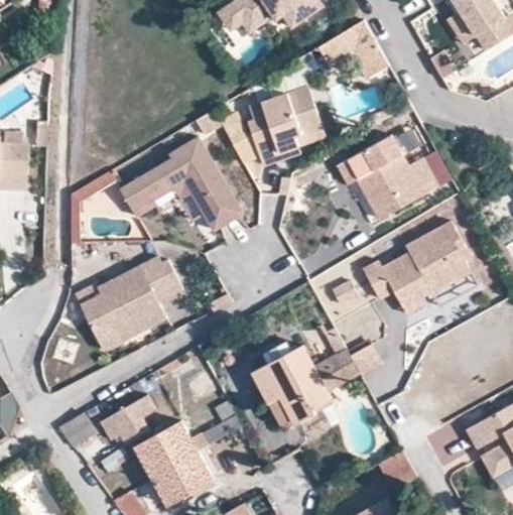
[(237,0),(230,5),(249,33),(268,19),(270,24),(275,21),(282,16),(290,29),(322,8),(315,0),(237,0)]
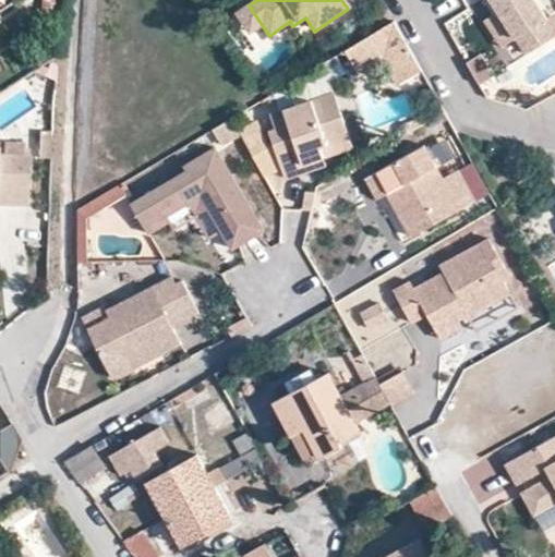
[(531,0),(490,0),(497,11),(525,56),(554,36),(531,0)]
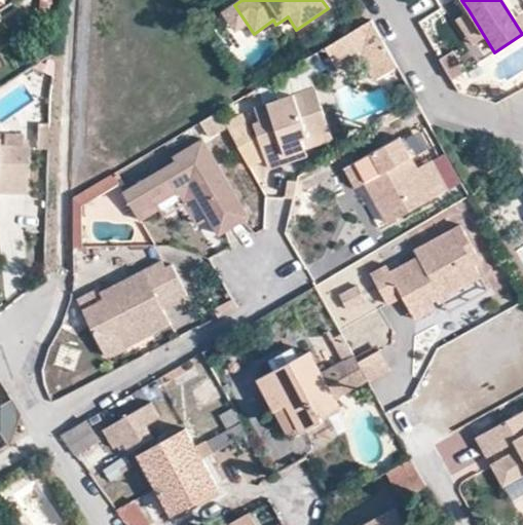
[(369,22),(325,47),(338,69),(360,55),(373,78),(394,66),(369,22)]
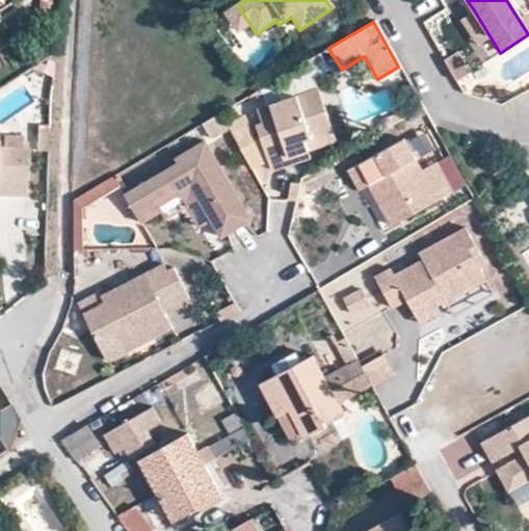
[(442,61),(458,87),(471,79),(455,53),(442,61)]
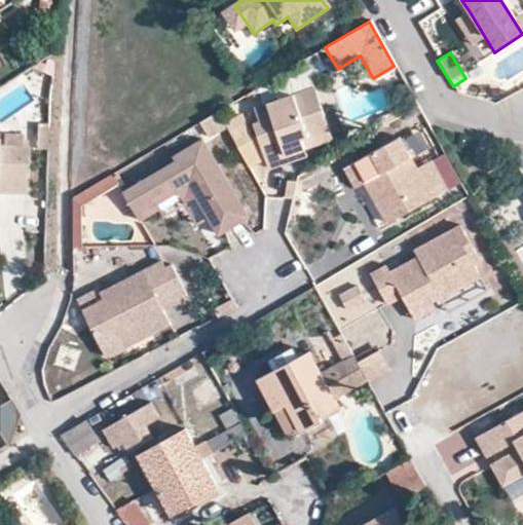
[(249,166),(264,157),(268,170),(306,158),(304,149),(331,140),(311,87),(254,107),(255,109),(249,111),(257,136),(252,137),(245,121),(228,132),(249,166)]
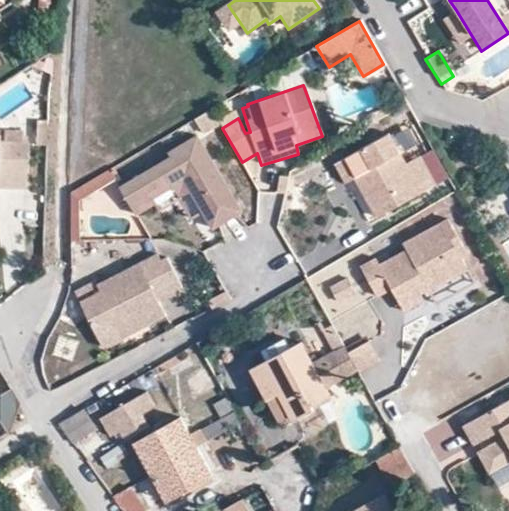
[(35,148),(48,148),(47,124),(34,125),(35,148)]
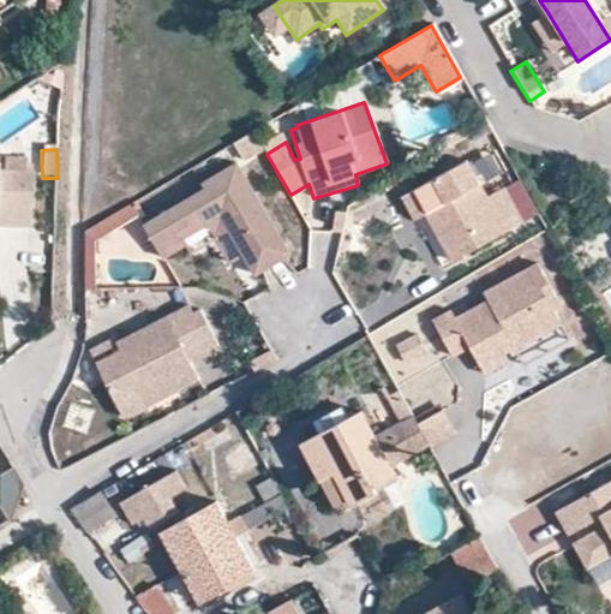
[(486,196),(467,160),(400,197),(413,219),(424,215),(449,262),(522,222),(502,188),(486,196)]
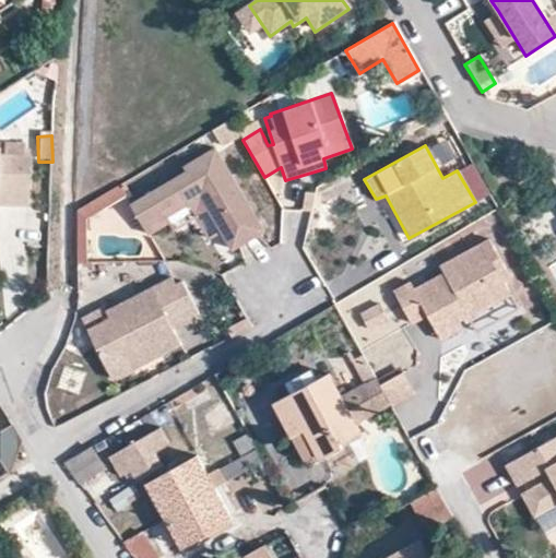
[(149,235),(169,222),(166,217),(187,204),(193,216),(204,210),(219,232),(231,252),(263,230),(214,147),(181,166),(185,170),(130,203),(149,235)]
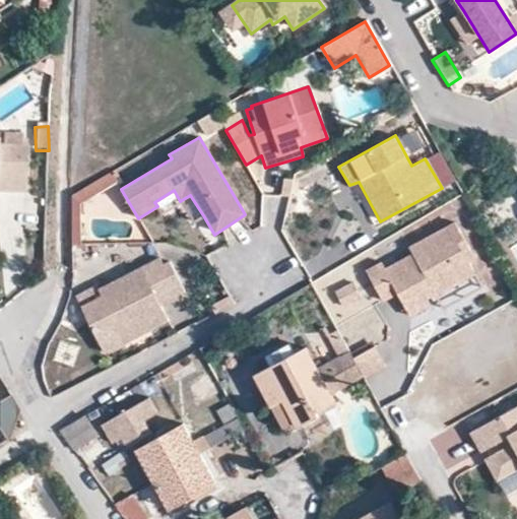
[(0,198),(19,202),(27,155),(22,154),(24,141),(6,138),(4,151),(0,150),(0,198)]
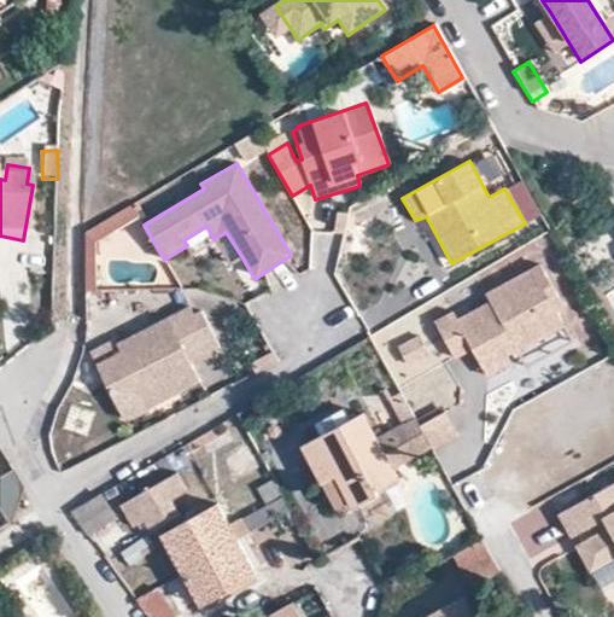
[(183,240),(187,245),(192,254),(214,239),(206,226),(183,240)]
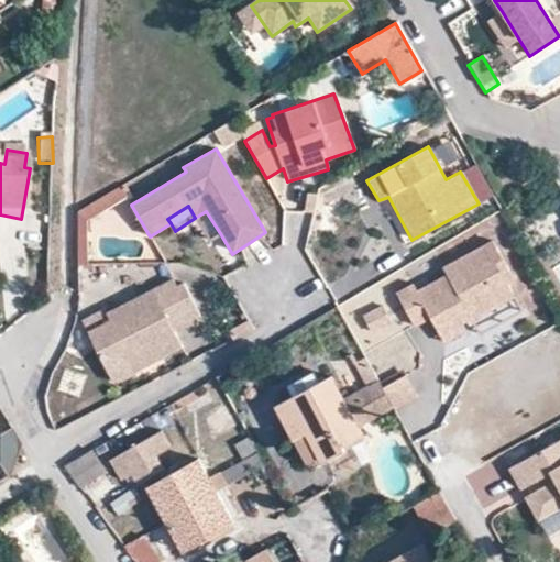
[(208,240),(220,233),(206,211),(195,218),(208,240)]
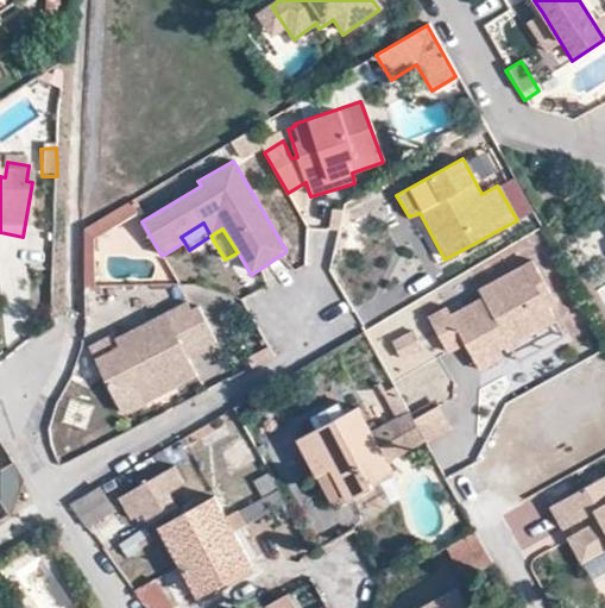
[(461,346),(467,358),(492,346),(504,340),(510,349),(556,325),(546,305),(553,300),(531,262),(478,290),(483,300),(449,318),(443,308),(427,319),(446,353),(461,346)]
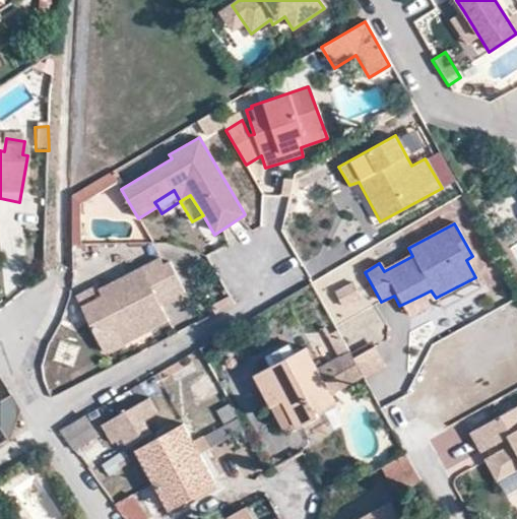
[(160,267),(157,260),(98,289),(100,297),(79,306),(104,354),(166,321),(157,304),(181,293),(167,264),(160,267)]
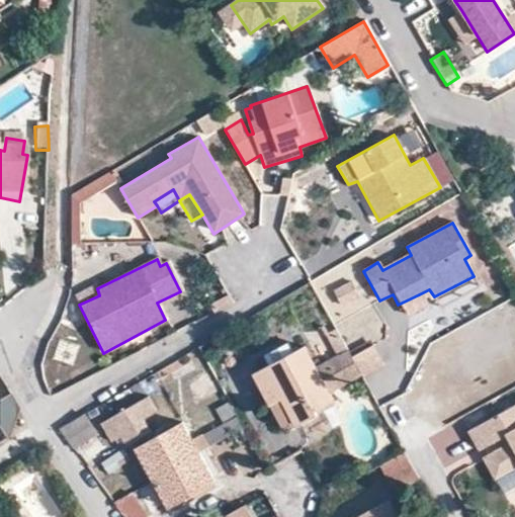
[(351,283),(332,293),(340,307),(358,297),(351,283)]
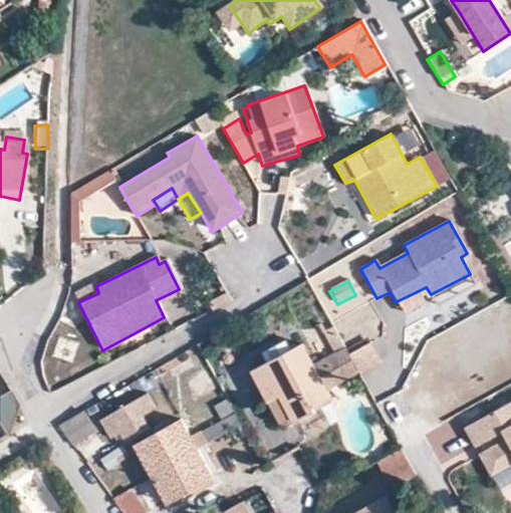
[(416,292),(395,302),(402,315),(423,305),(416,292)]
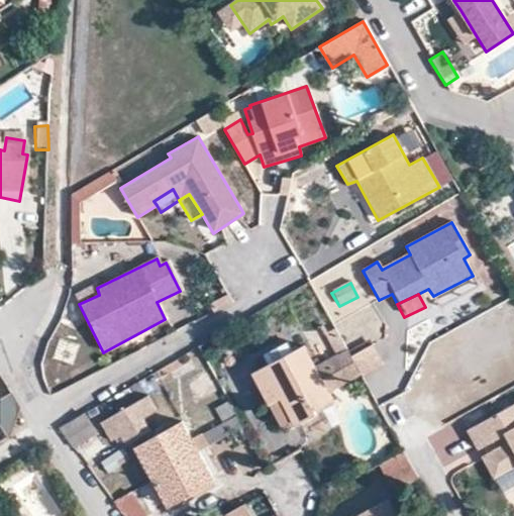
[(513,349),(513,315),(513,316),(439,355),(432,369),(442,387),(492,359),(495,366),(512,356),(509,351),(513,349)]
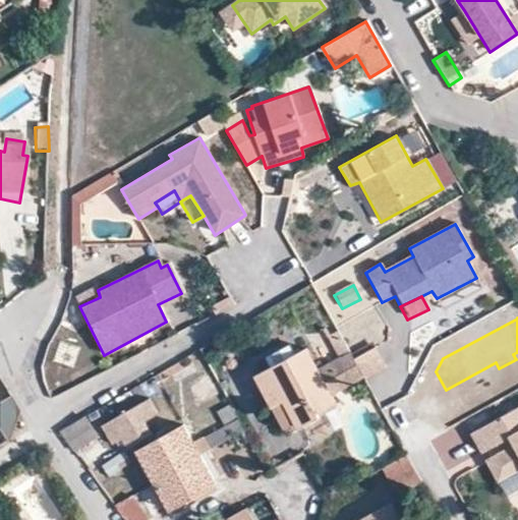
[(56,342),(49,362),(70,369),(76,349),(56,342)]
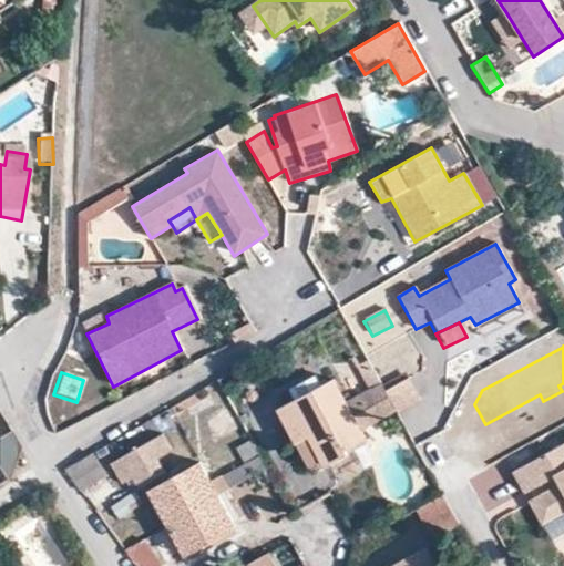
[(294,400),(319,387),(314,376),(288,390),(294,400)]
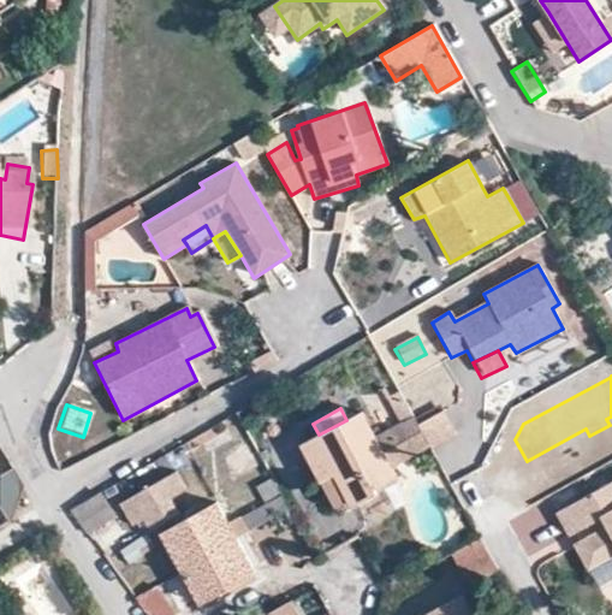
[(415,426),(410,417),(374,437),(361,412),(346,420),(319,435),(299,445),(332,506),(345,500),(349,506),(374,494),(373,490),(394,478),(387,462),(423,442),(415,426)]
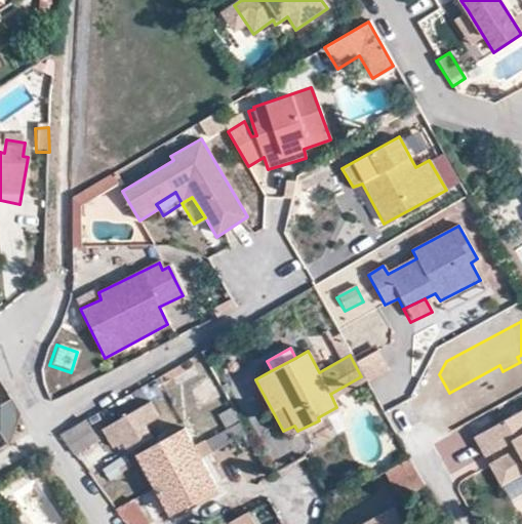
[(375,351),(354,363),(361,376),(365,384),(387,371),(375,351)]
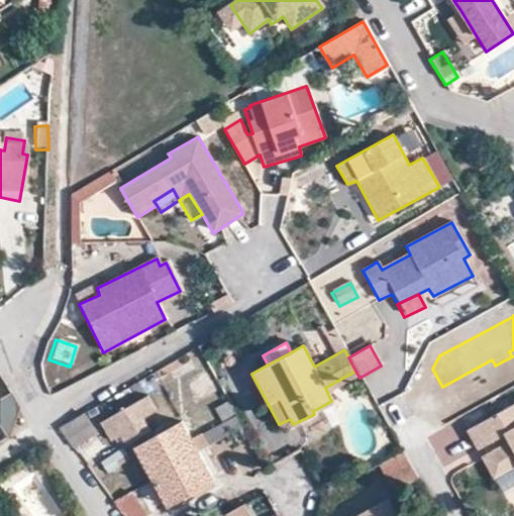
[(158,416),(145,396),(99,424),(110,443),(118,438),(123,447),(153,429),(148,421),(158,416)]
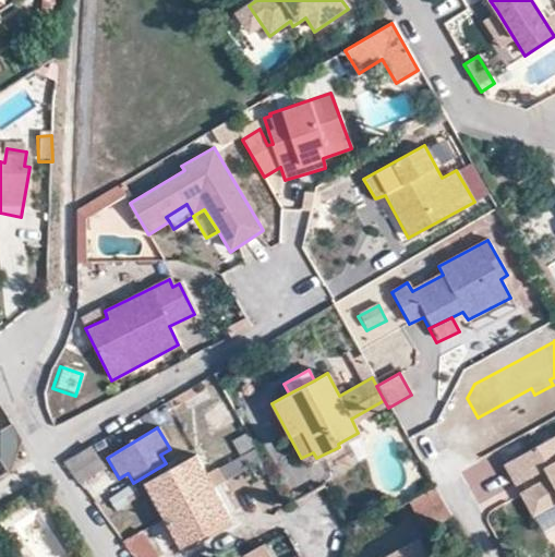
[(554,431),(503,460),(514,480),(542,464),(546,472),(530,482),(541,501),(554,494),(554,431)]
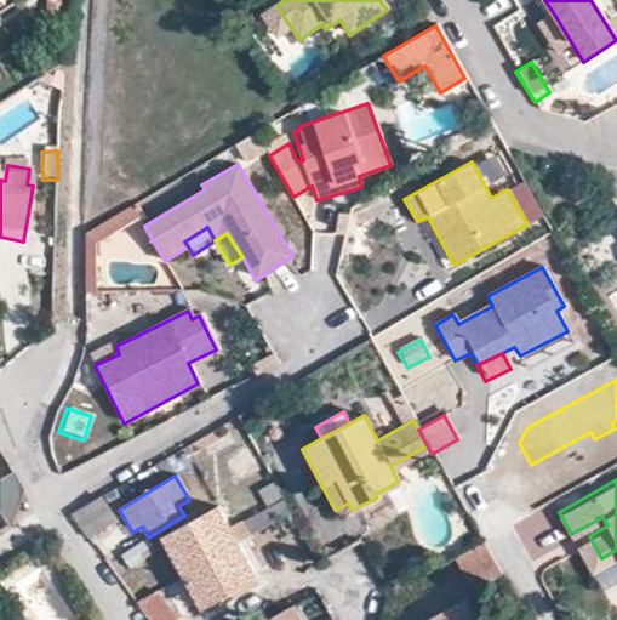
[(101,498),(67,517),(85,539),(115,521),(101,498)]
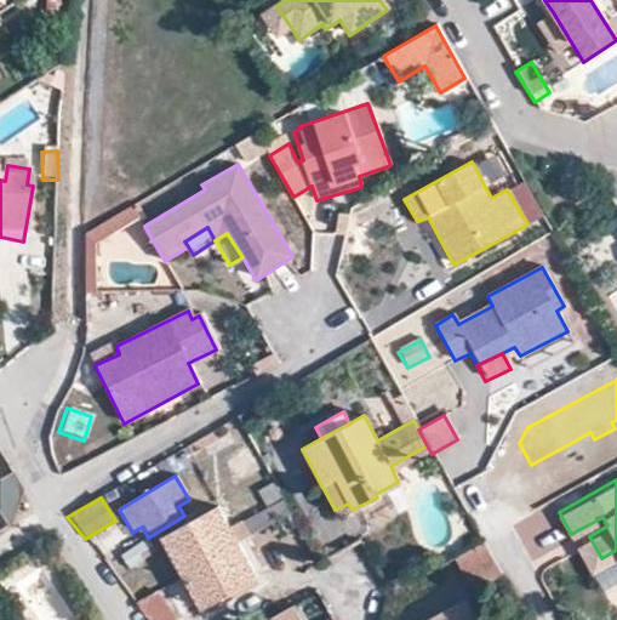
[(165,535),(198,597),(226,581),(230,591),(253,579),(234,545),(227,529),(215,508),(165,535)]
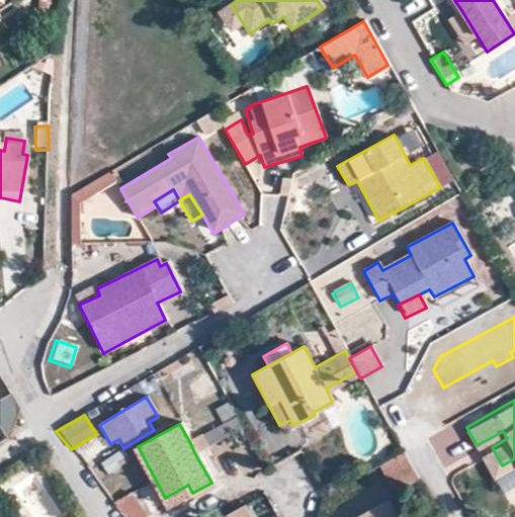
[(201,435),(189,441),(195,454),(208,446),(201,435)]
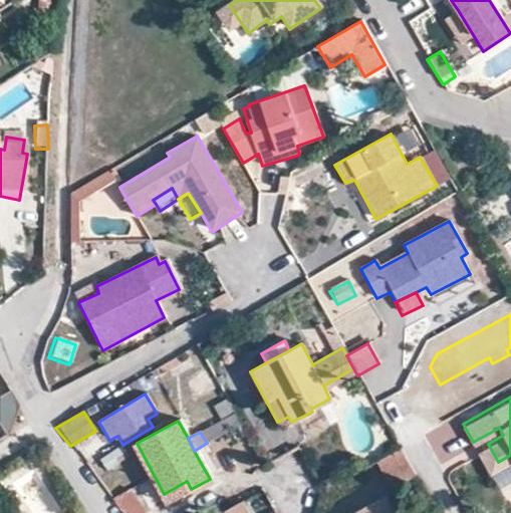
[(498,462),(488,444),(477,450),(487,469),(498,462)]
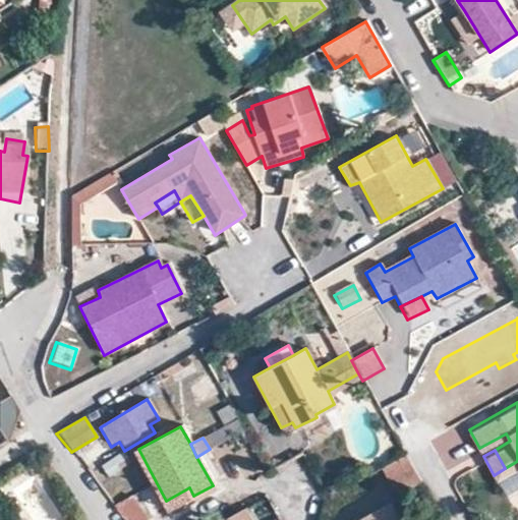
[(107,475),(127,463),(122,454),(102,465),(107,475)]
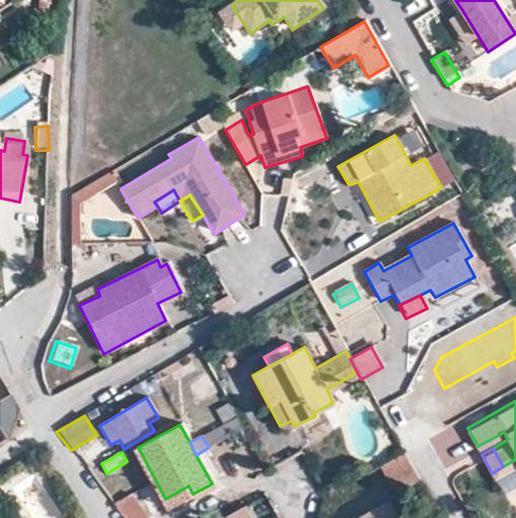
[(419,482),(403,454),(379,466),(393,494),(419,482)]
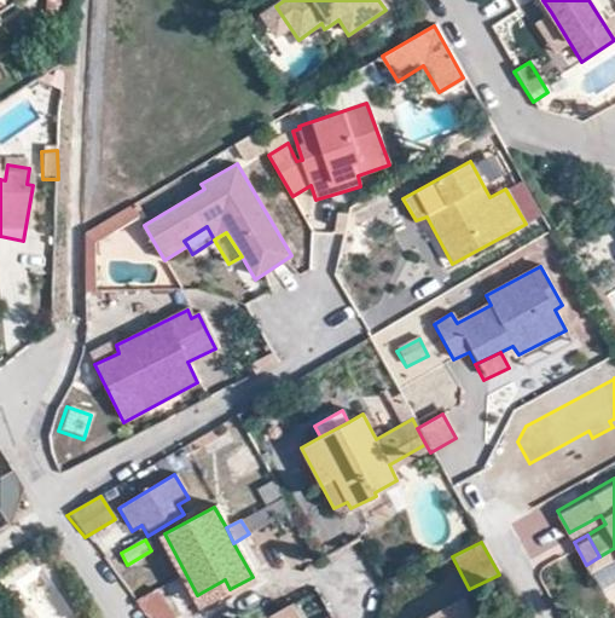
[(135,610),(144,617),(175,617),(192,604),(168,578),(135,610)]
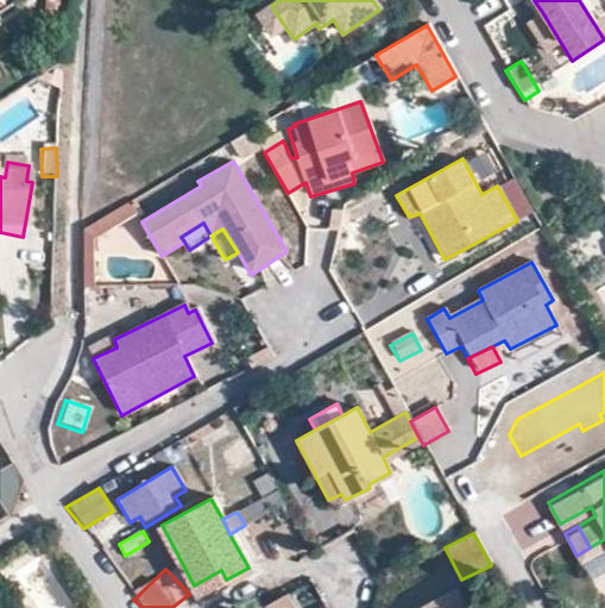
[(221,570),(194,585),(199,595),(226,580),(221,570)]
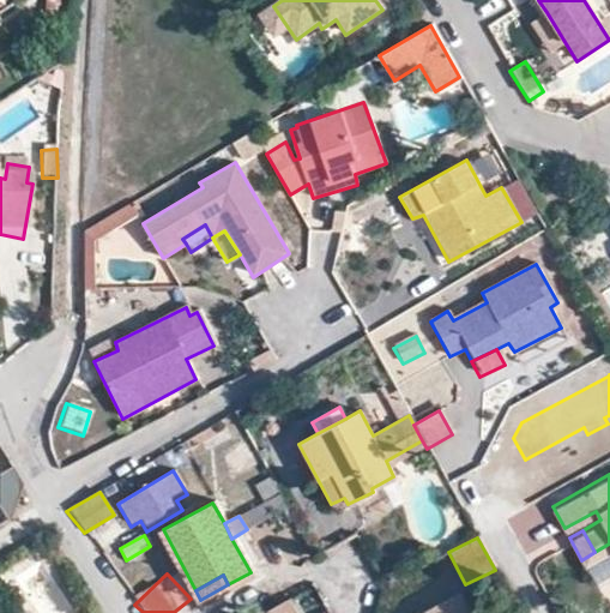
[(467,612),(458,593),(421,612),(467,612)]
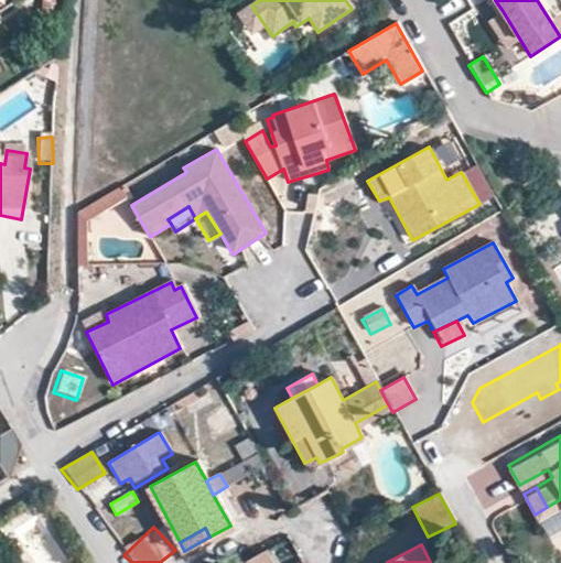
[(273,562),(267,549),(241,562),(273,562)]
